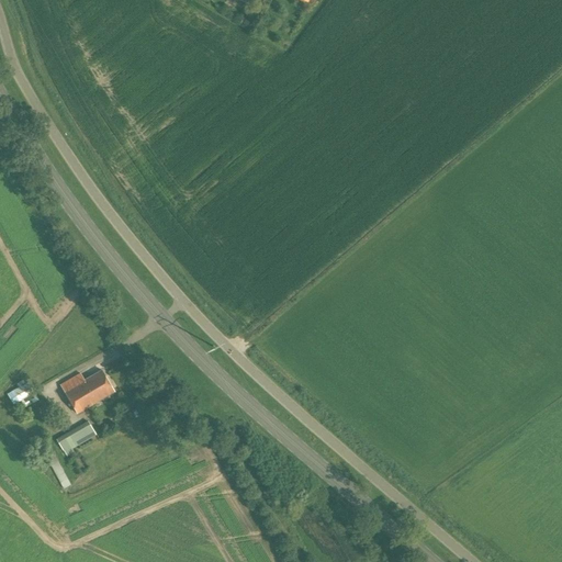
[(114,392),(101,370),(85,380),(80,373),(60,385),(77,414),(114,392)]
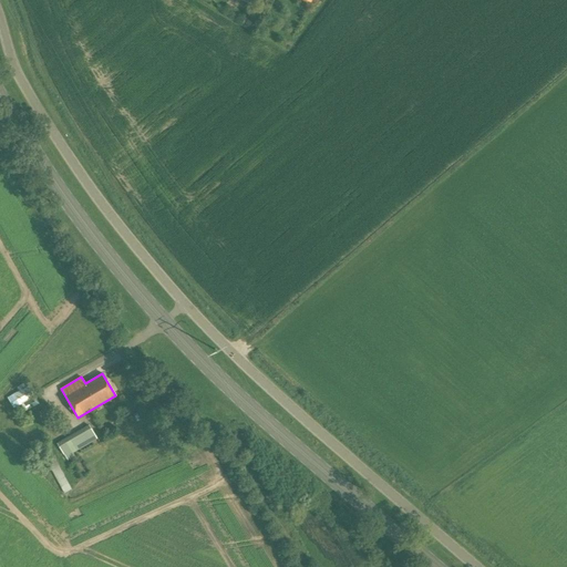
[(26,387),(23,383),(17,387),(19,391),(8,397),(13,408),(34,397),(29,385),(26,387)]
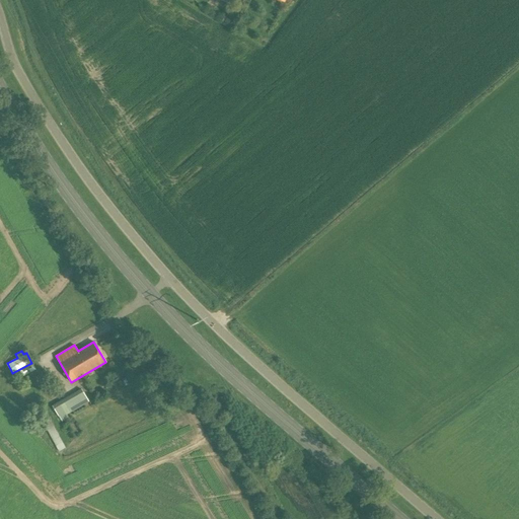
[(89,401),(81,388),(74,392),(82,405),(89,401)]
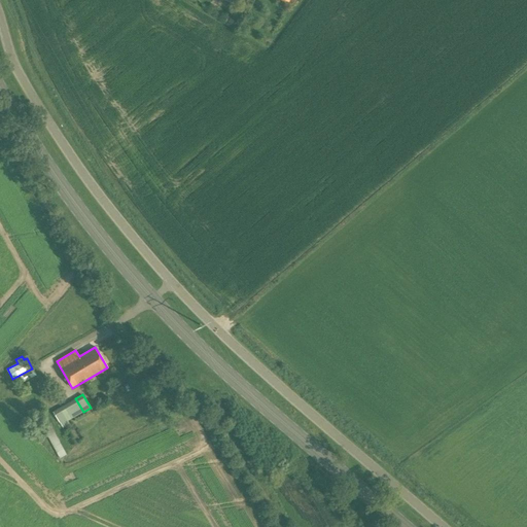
[(53,413),(61,425),(68,421),(71,419),(64,406),(53,413)]
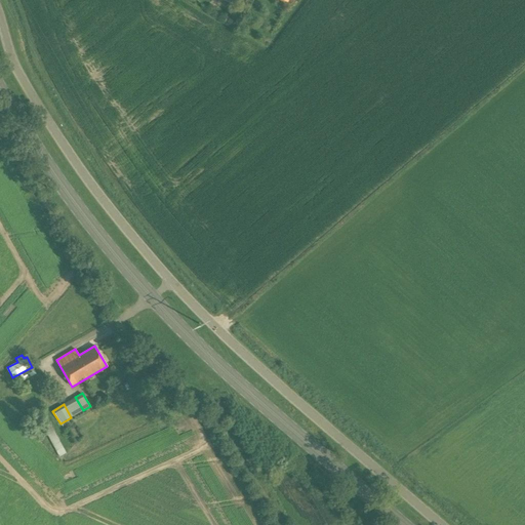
[(49,440),(56,436),(52,429),(45,433),(49,440)]
